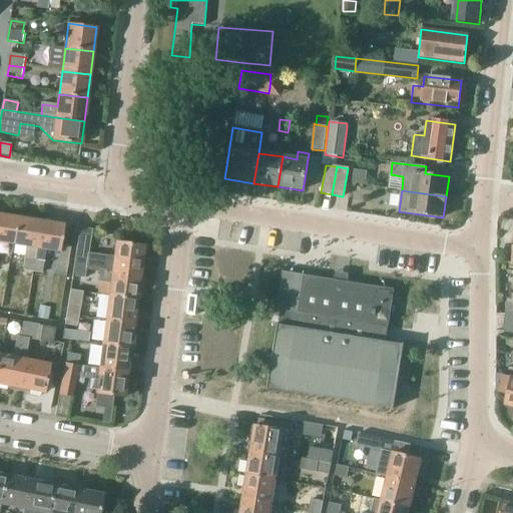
[(0,213),(0,241),(13,243),(18,216),(0,213)]
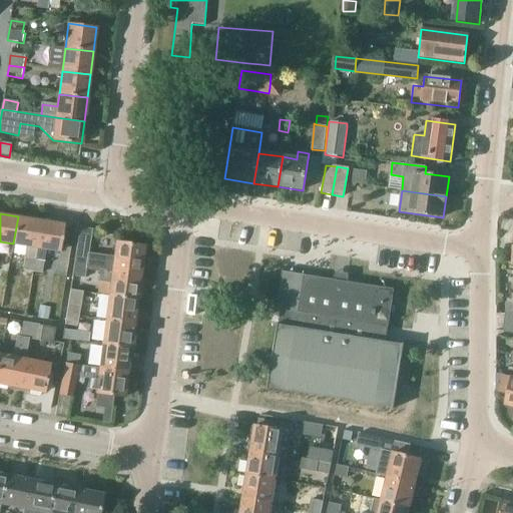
[(18,216),(13,243),(16,244),(27,245),(26,250),(23,269),(32,271),(34,260),(36,246),(41,220),(18,216)]
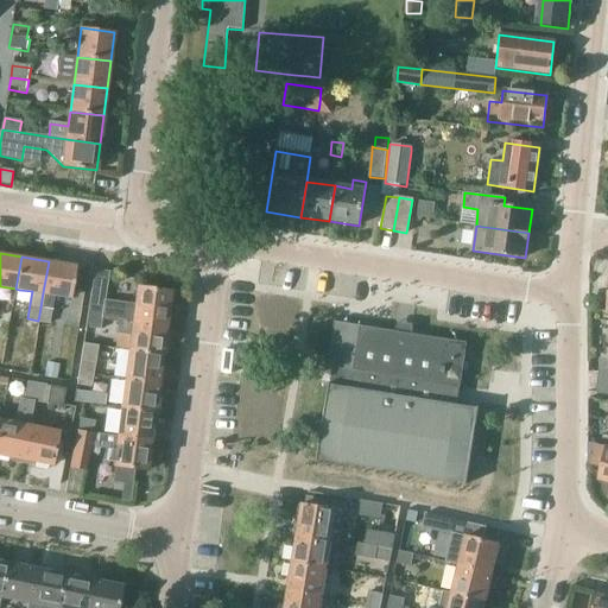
[(49,261),(43,292),(56,295),(73,297),(77,266),(49,261)]
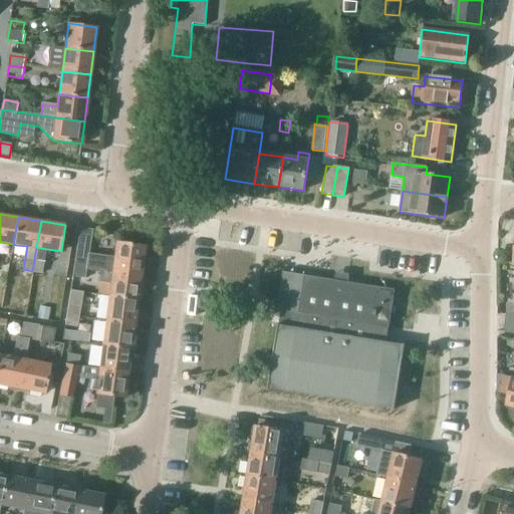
[(112,258),(89,255),(92,229),(80,227),(74,269),(86,270),(101,272),(141,277),(145,246),(114,242),(112,258)]
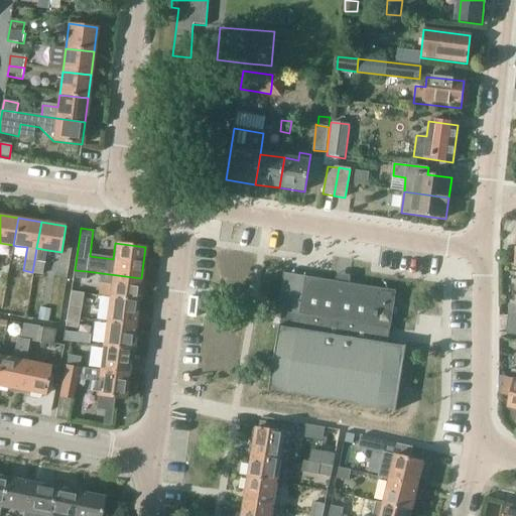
[(43,262),(34,261),(32,272),(41,273),(43,262)]
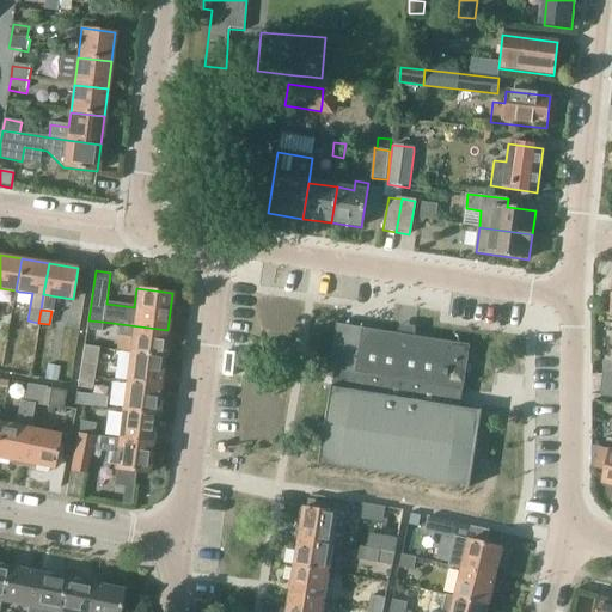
[(68,314),(66,329),(79,331),(80,317),(68,314)]
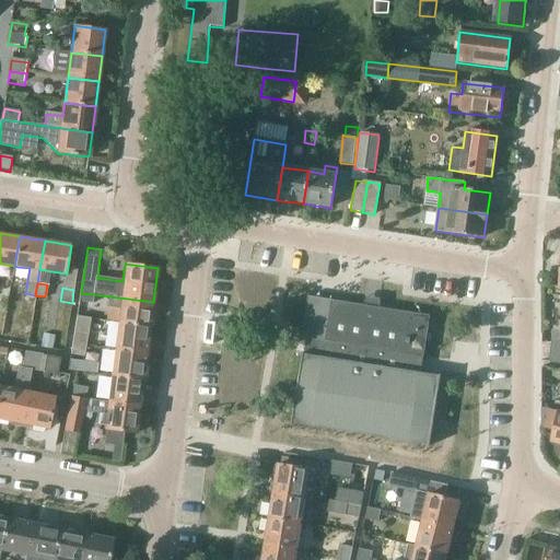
[(93,302),(94,294),(81,293),(81,301),(93,302)]
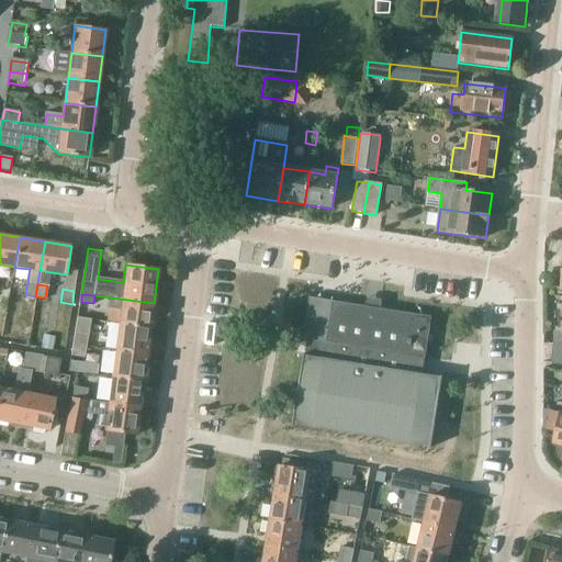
[(150,327),(154,303),(111,298),(109,308),(119,310),(117,323),(150,327)]
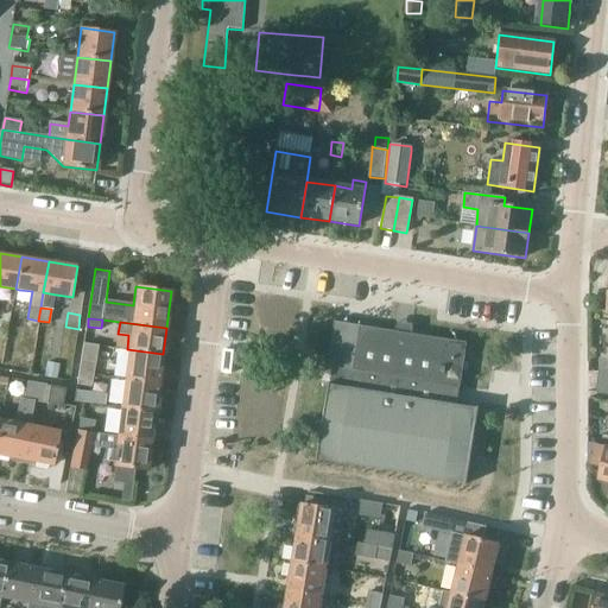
[(393,331),(334,322),(325,367),(331,367),(328,384),(327,384),(315,461),(317,462),(317,458),(462,482),(462,486),(464,486),(477,406),(475,406),(475,409),(455,405),(464,342),(411,334),(411,325),(396,323),(393,331)]
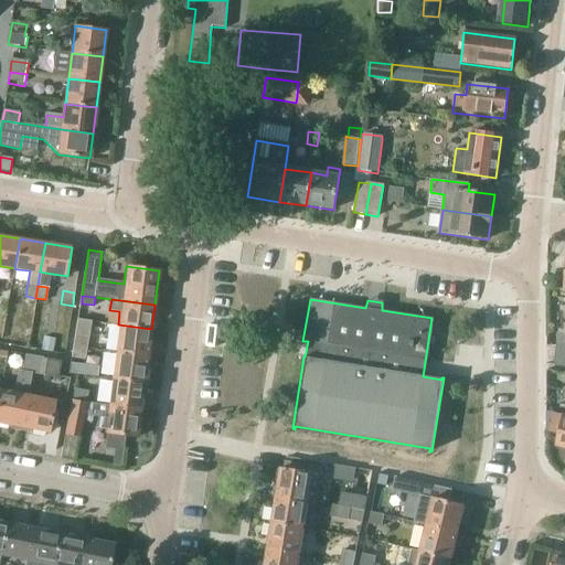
[(91,338),(93,321),(78,319),(76,336),(75,336),(73,347),(87,349),(88,338),(91,338)]
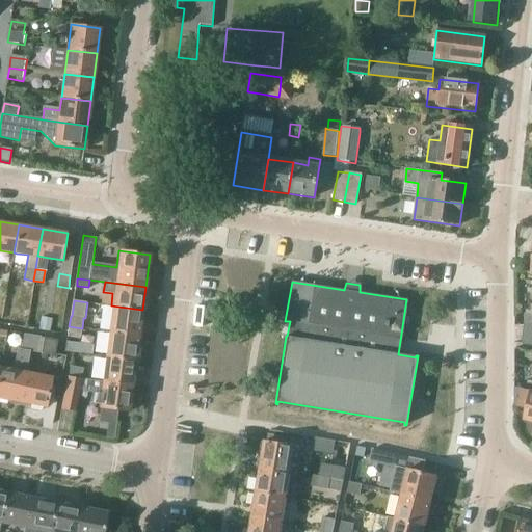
[(139,336),(142,310),(111,306),(108,331),(139,336)]
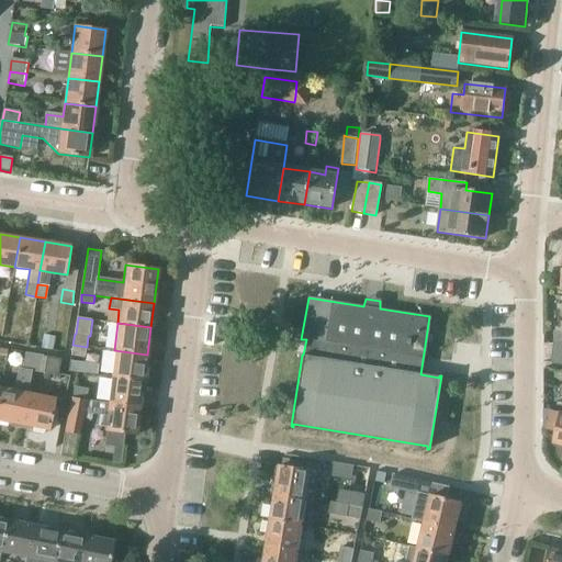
[(554,344),(552,363),(561,364),(561,343),(554,343),(554,344)]
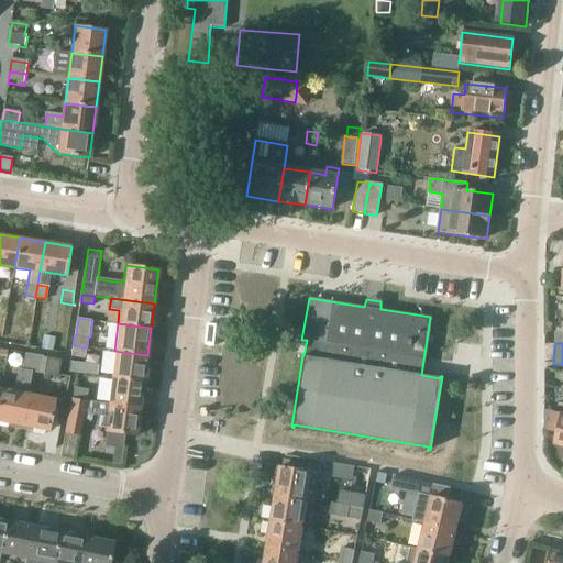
[(85,359),(87,348),(73,345),(70,356),(85,359)]
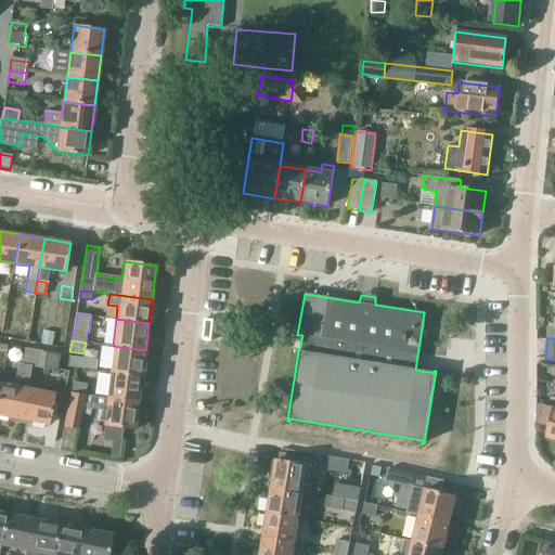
[(142,376),(145,350),(113,346),(110,372),(142,376)]
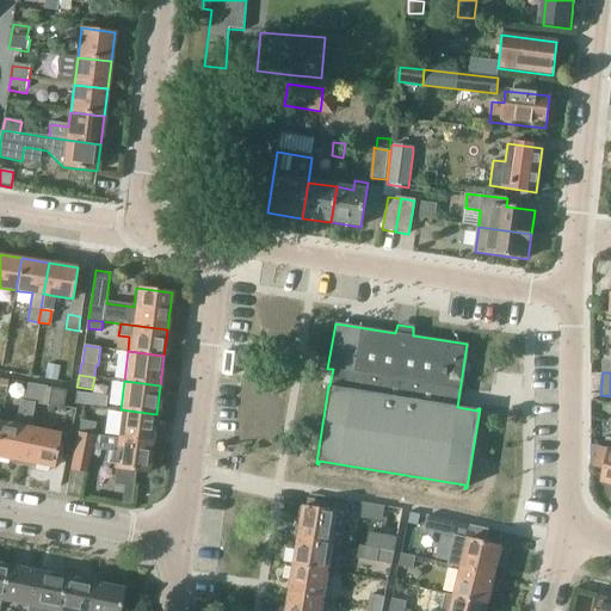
[(0,424),(0,458),(23,463),(29,430),(34,403),(37,386),(28,384),(24,402),(19,401),(14,426),(0,424)]
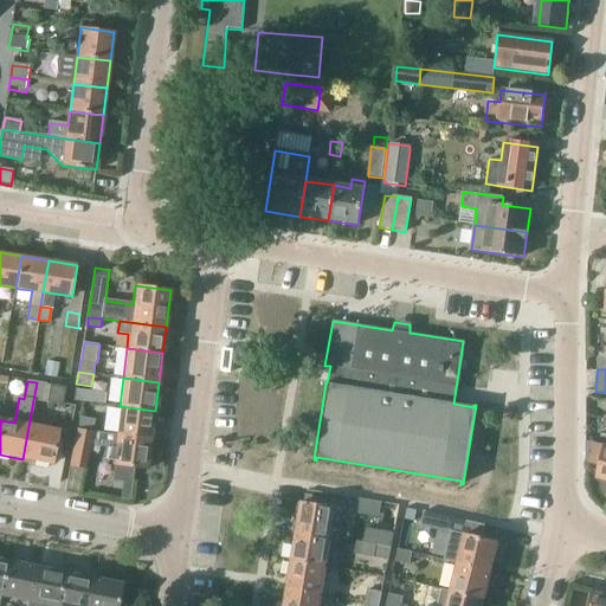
[(37,382),(33,400),(42,401),(45,384),(37,382)]
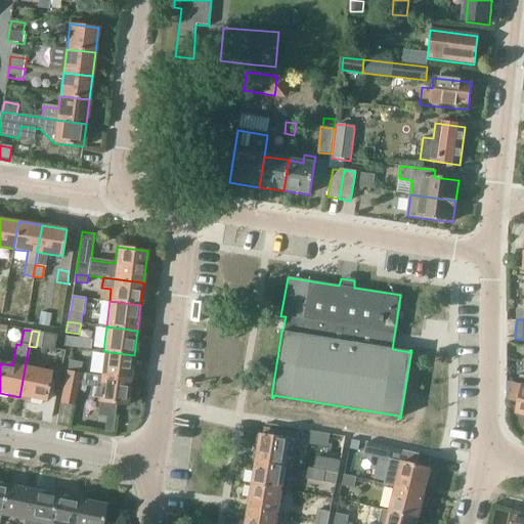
[(51,351),(54,336),(42,334),(39,349),(51,351)]
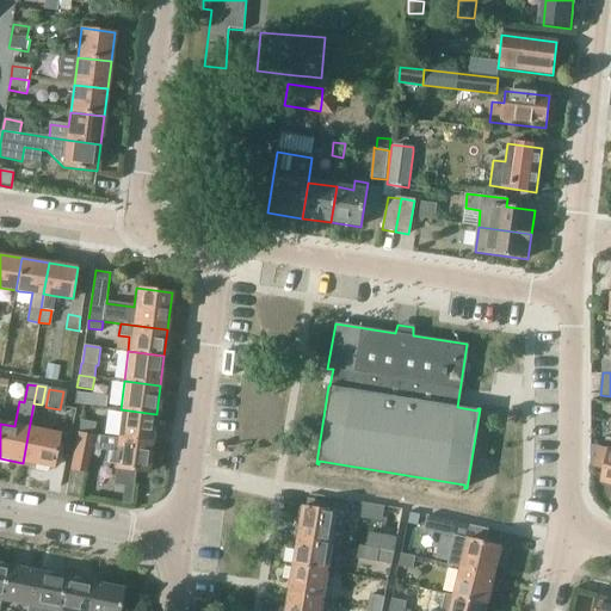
[(152,444),(156,414),(121,409),(116,439),(152,444)]
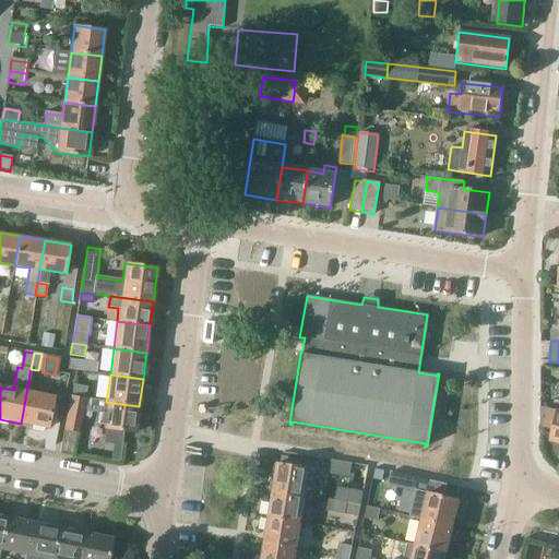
[(84,400),(86,388),(73,385),(71,397),(84,400)]
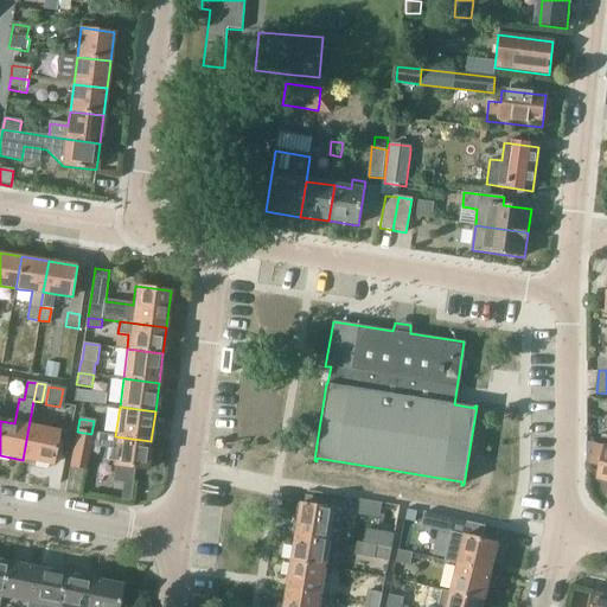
[(29,427),(23,460),(52,466),(58,433),(29,427)]
